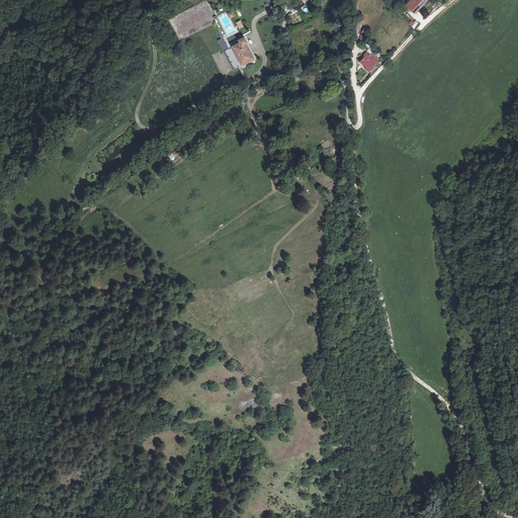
[(410,0),(406,5),(415,13),(427,0),(410,0)]
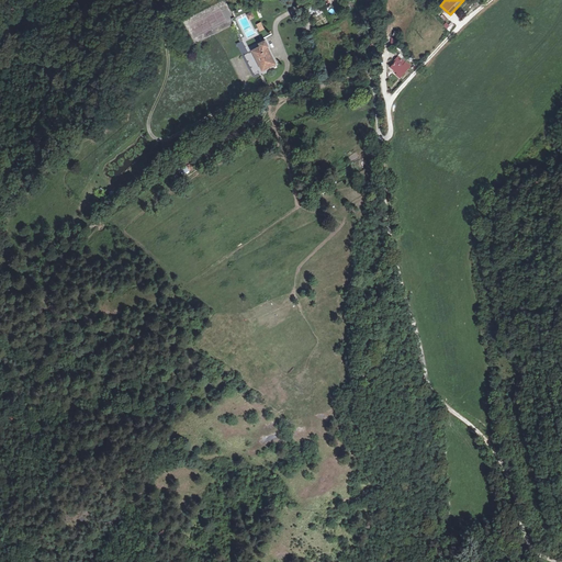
[(254,51),(262,69),(276,64),(268,47),(269,46),(266,40),(259,43),(260,46),(254,51)]
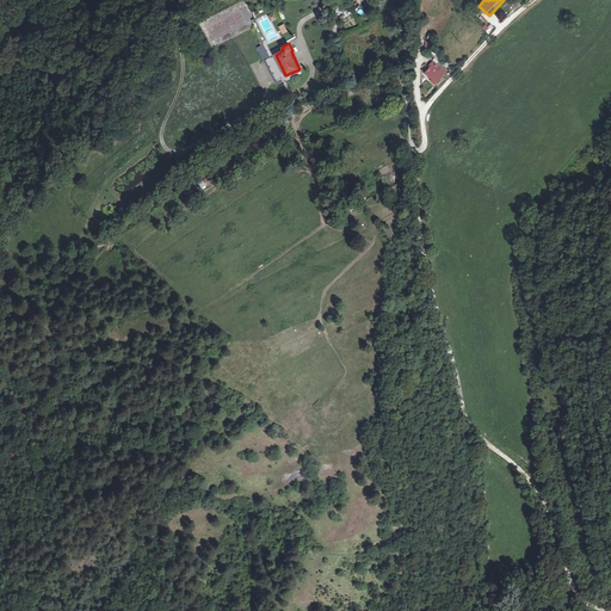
[(264,44),(257,48),(264,61),(270,57),(264,44)]
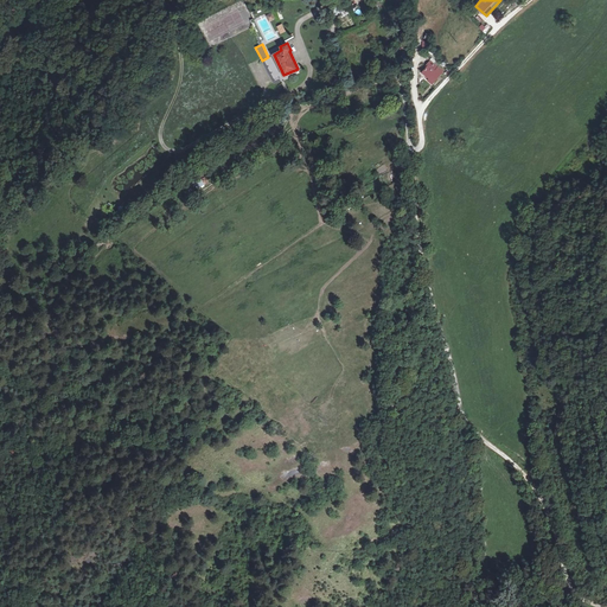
[(274,80),(283,75),(274,55),(264,59),(274,80)]
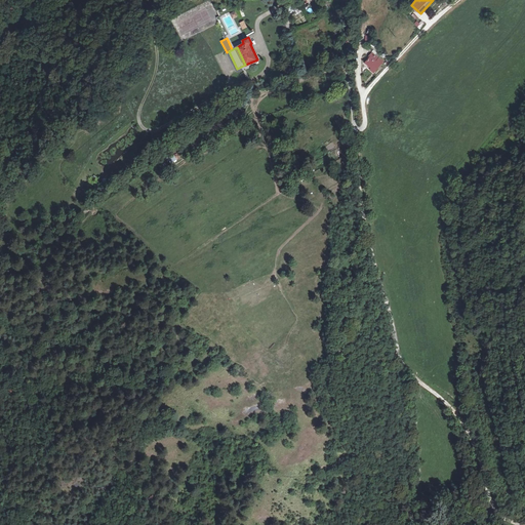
[(370,69),(374,72),(384,62),(378,57),(376,61),(370,56),(365,62),(371,67),(370,69)]
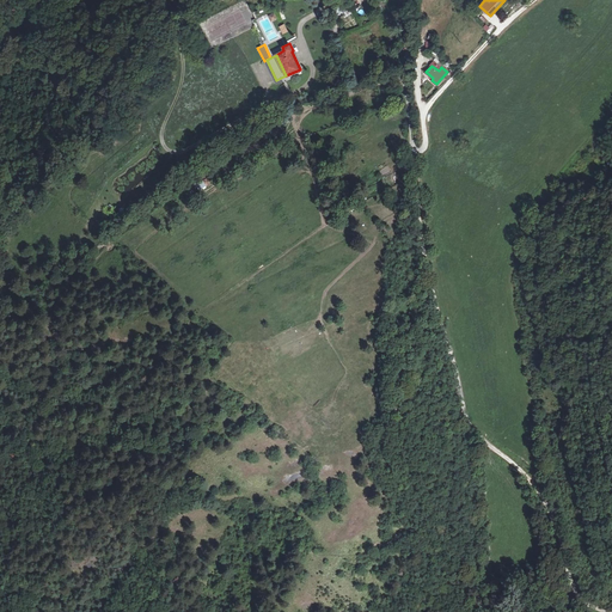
[(214,185),(209,177),(195,185),(200,194),(214,185)]
